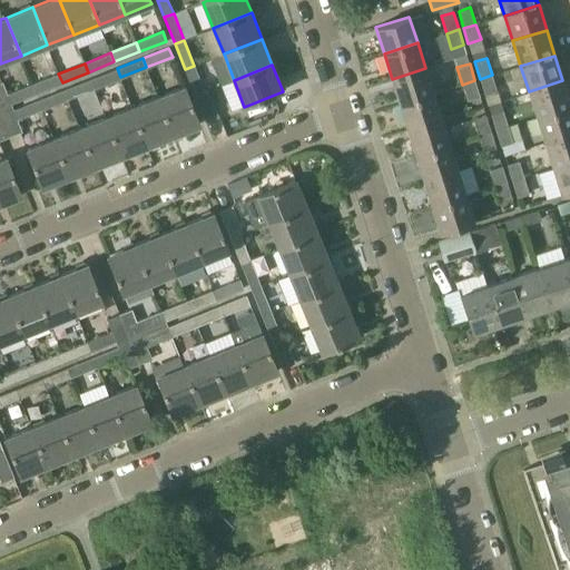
[(194,66),(185,69),(195,96),(204,91),(204,90),(194,66)]
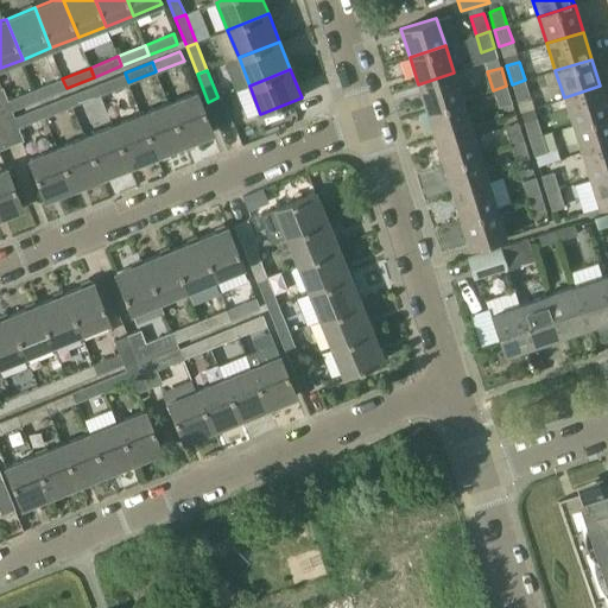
[(97,83),(101,94),(128,82),(125,73),(97,83)]
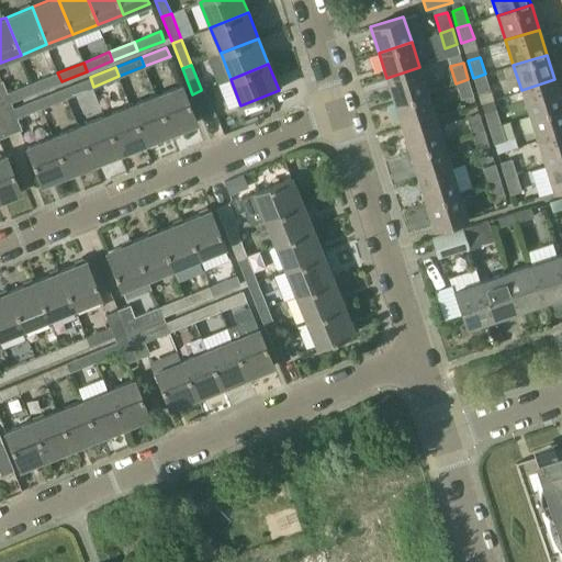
[(427,92),(419,67),(386,78),(394,103),(427,92)]
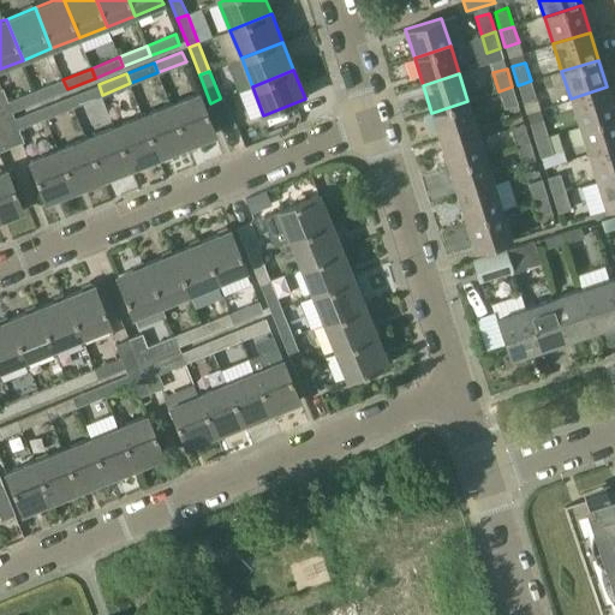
[(35,90),(39,100),(67,89),(63,79),(35,90)]
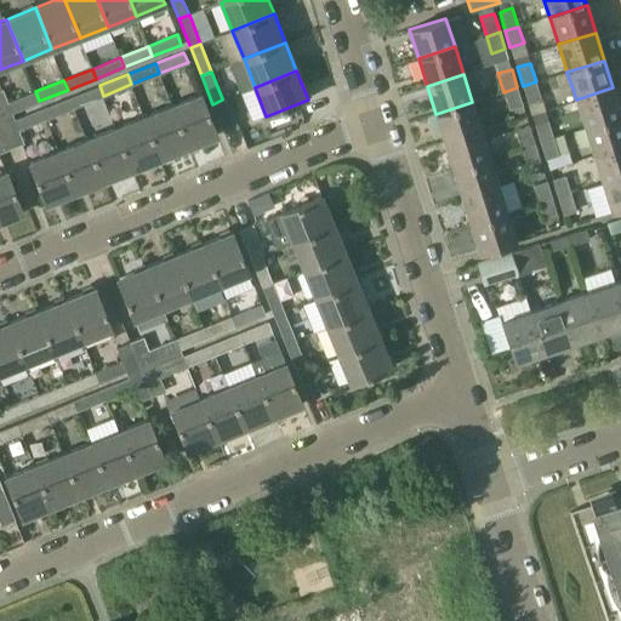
[(541,98),(536,81),(523,86),(528,103),(541,98)]
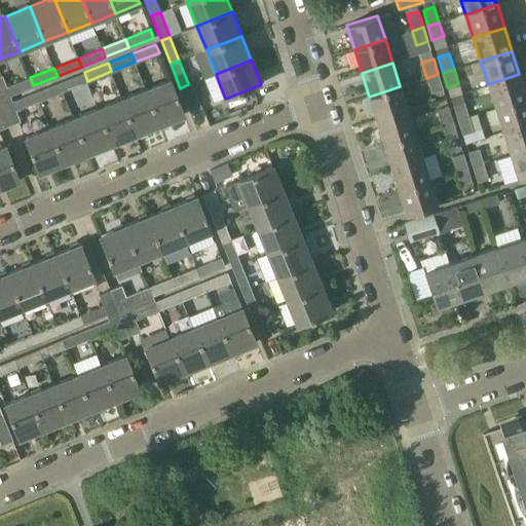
[(84,72),(60,82),(63,90),(87,81),(84,72)]
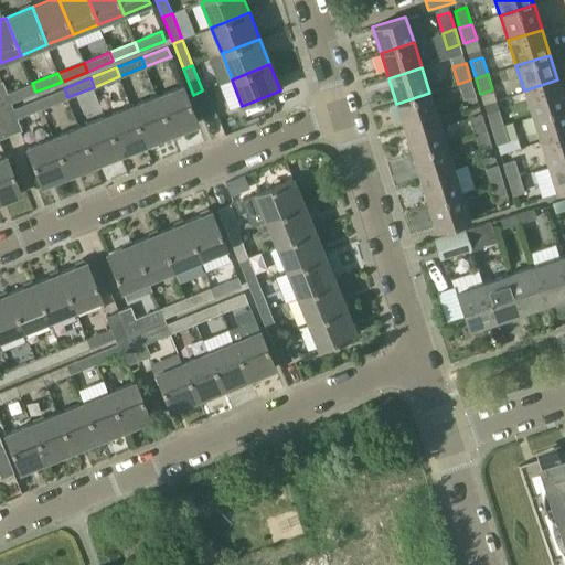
[(476,95),(470,80),(458,84),(462,99),(476,95)]
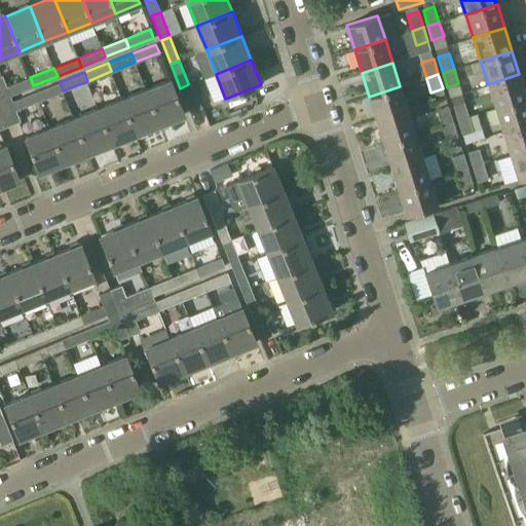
[(525,98),(525,96),(519,74),(488,84),(495,108),(525,98)]
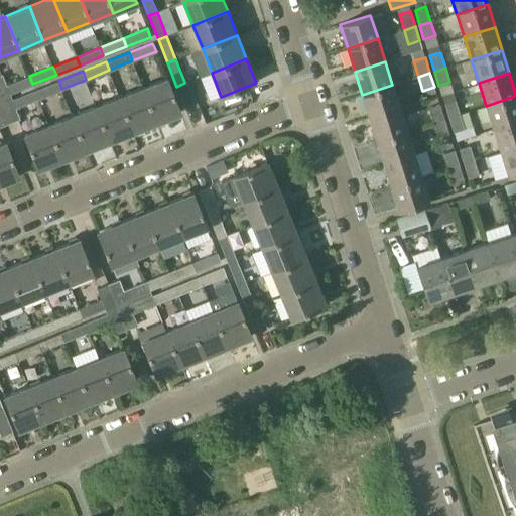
[(10,93),(7,85),(6,85),(2,74),(0,74),(0,100),(11,96),(10,93)]
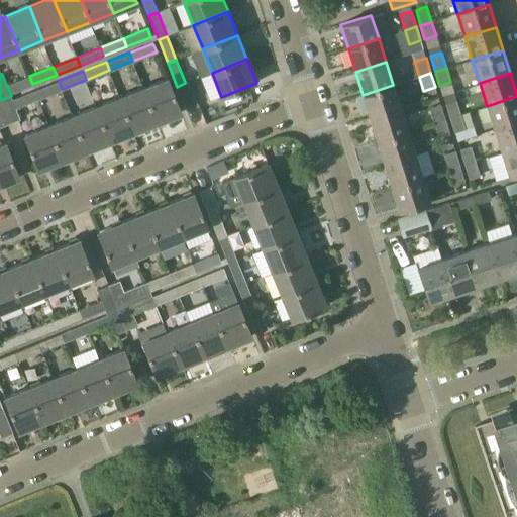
[(32,84),(29,76),(7,85),(10,93),(32,84)]
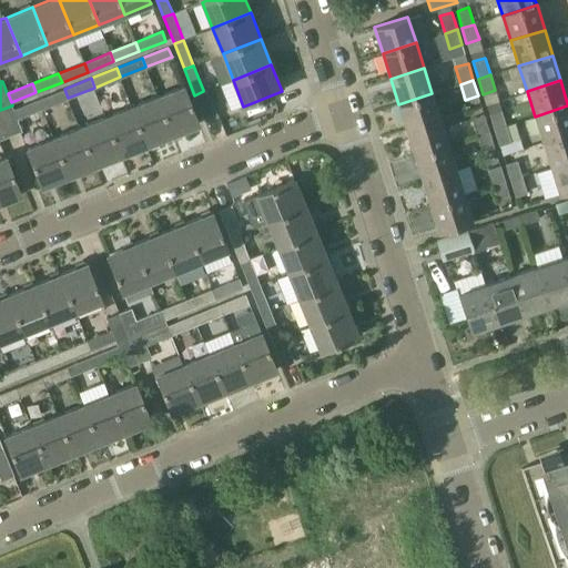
[(184,87),(158,97),(173,134),(200,124),(184,87)]
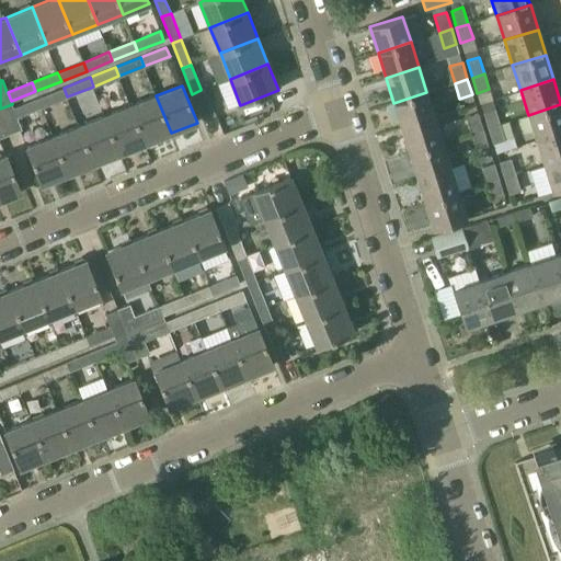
[(38,98),(42,106),(67,96),(64,88),(38,98)]
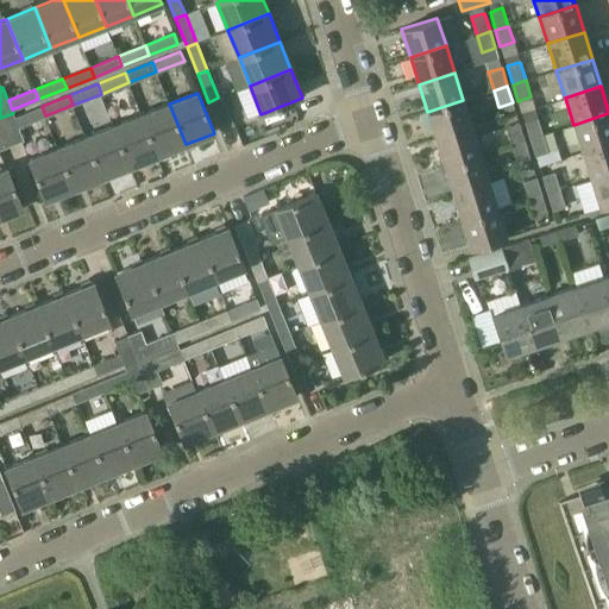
[(218,98),(208,102),(219,129),(233,124),(223,96),(221,95),(218,96),(218,98)]
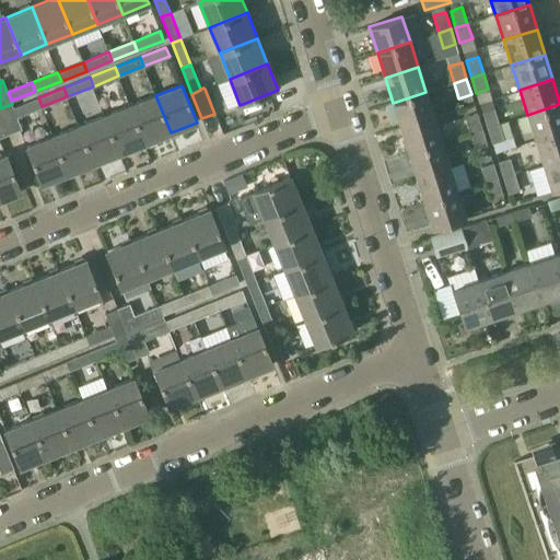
[(426,92),(393,103),(400,127),(433,117),(426,92)]
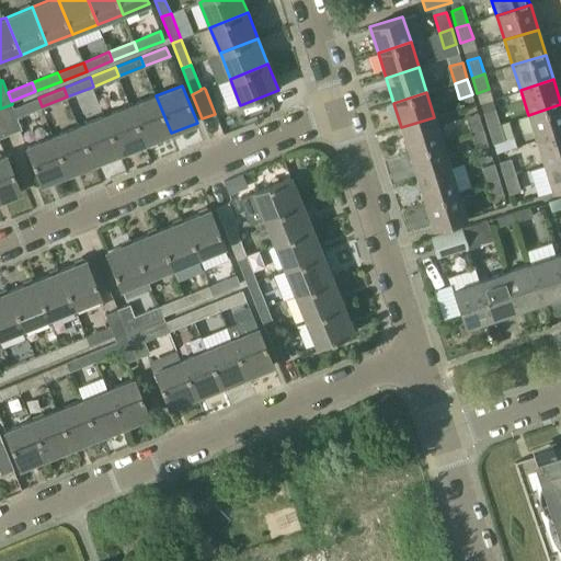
[(156,95),(130,106),(145,144),(171,133),(156,95)]
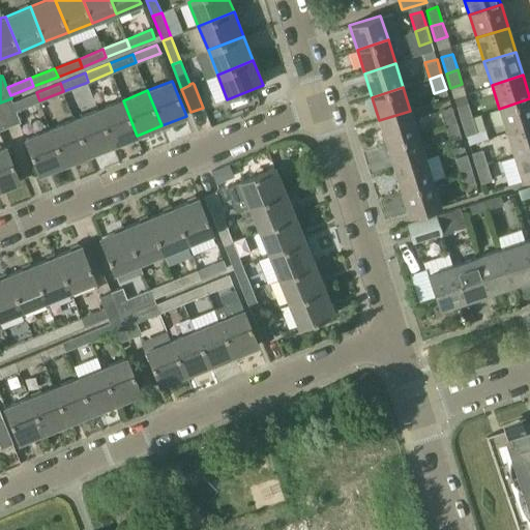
[(36,92),(12,101),(17,110),(39,100),(36,92)]
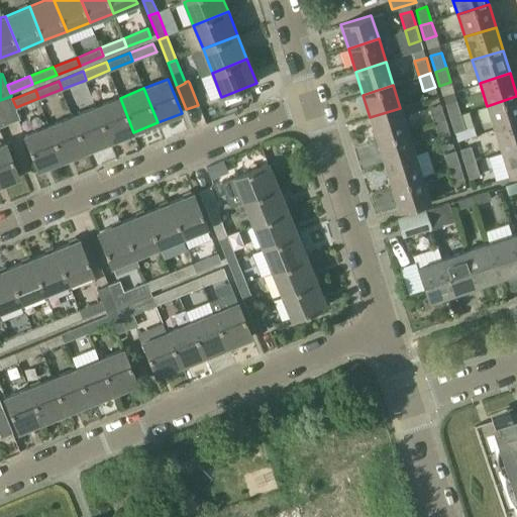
[(15,107),(16,107),(12,99),(11,96),(0,100),(0,103),(8,123),(19,118),(15,107)]
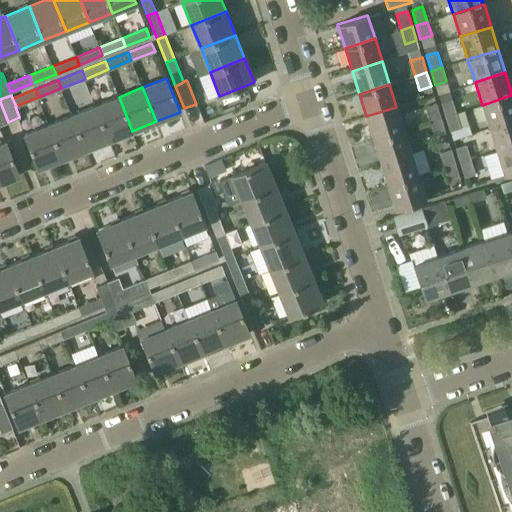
[(511,95),(482,105),(489,128),(511,120),(511,95)]
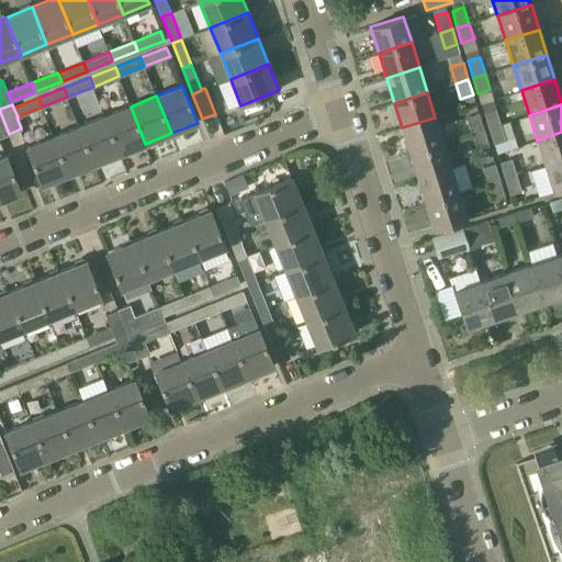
[(131,107),(105,116),(120,154),(145,144),(131,107)]
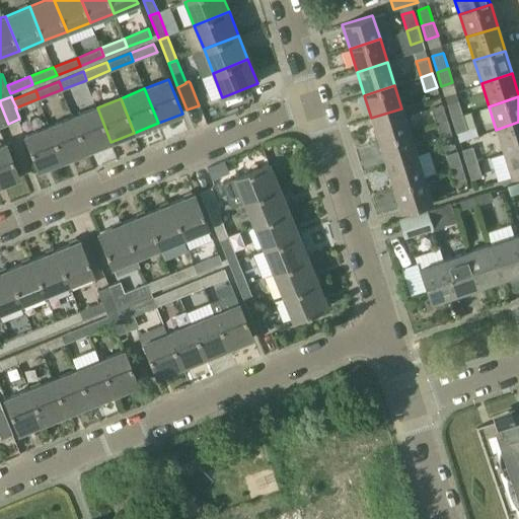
[(457,99),(446,102),(451,119),(462,115),(457,99)]
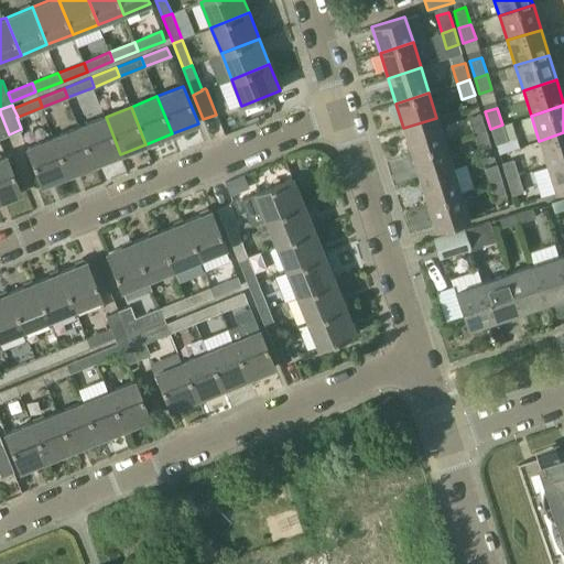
[(480,114),(468,117),(474,133),(486,130),(480,114)]
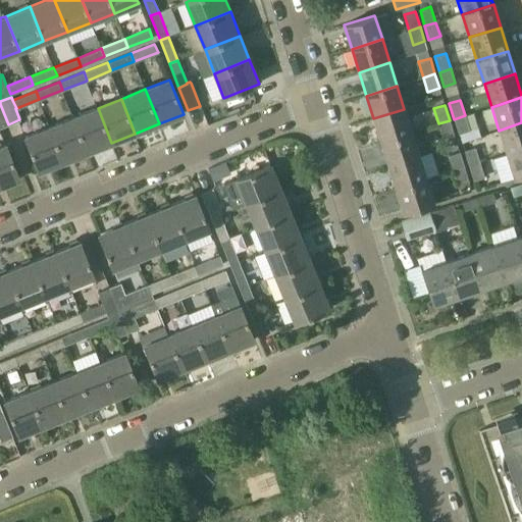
[(98,108),(73,117),(88,152),(111,143),(98,108)]
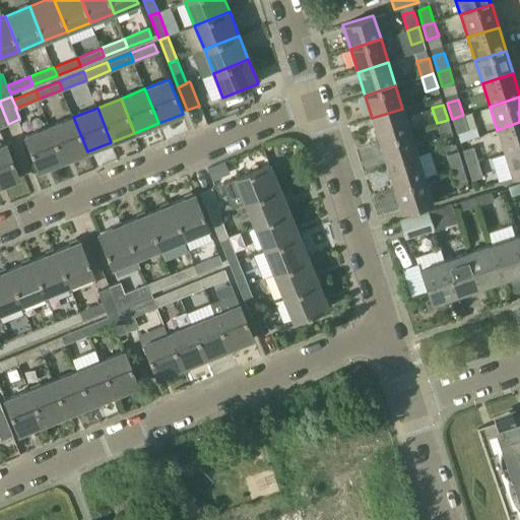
[(402,109),(372,118),(380,141),(410,132),(402,109)]
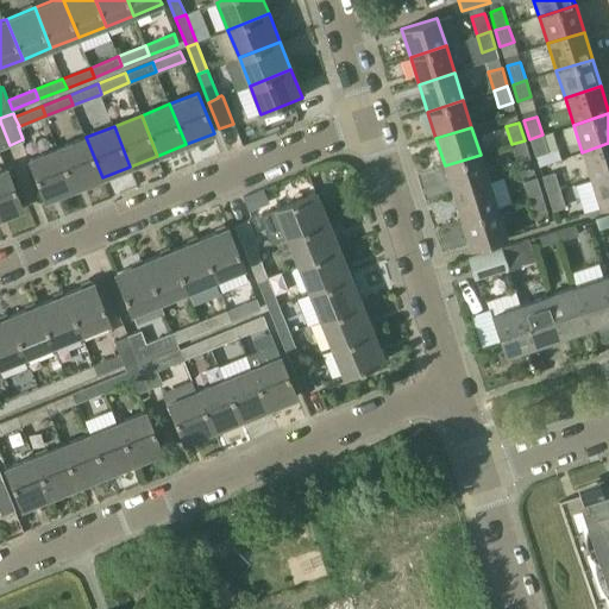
[(547,151),(542,135),(529,139),(534,156),(547,151)]
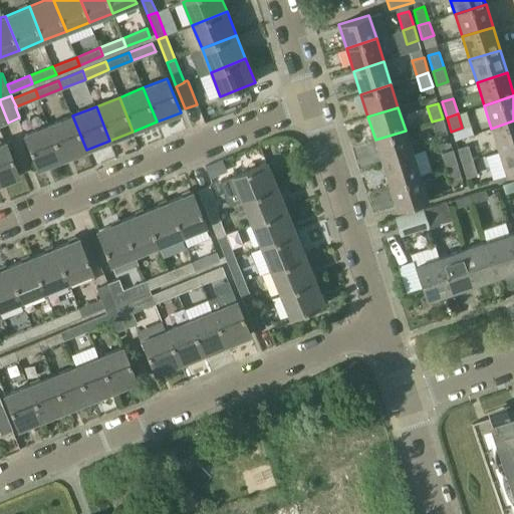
[(49,124),(62,159),(86,150),(72,115),(49,124)]
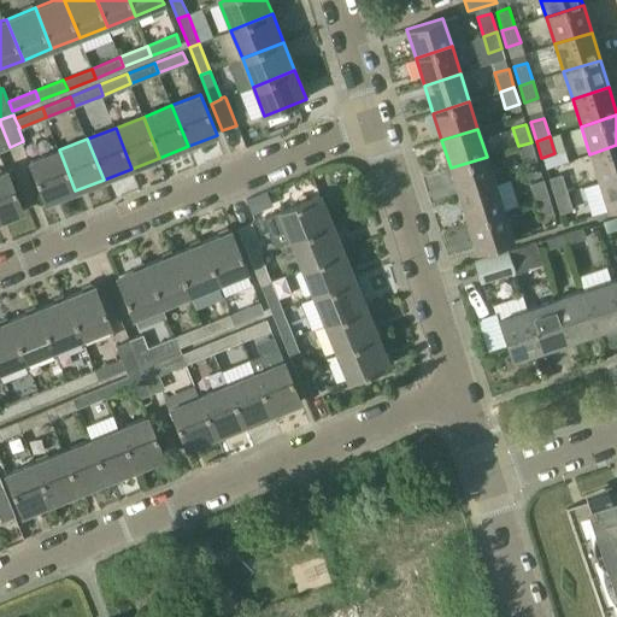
[(538,159),(532,142),(518,146),(523,163),(538,159)]
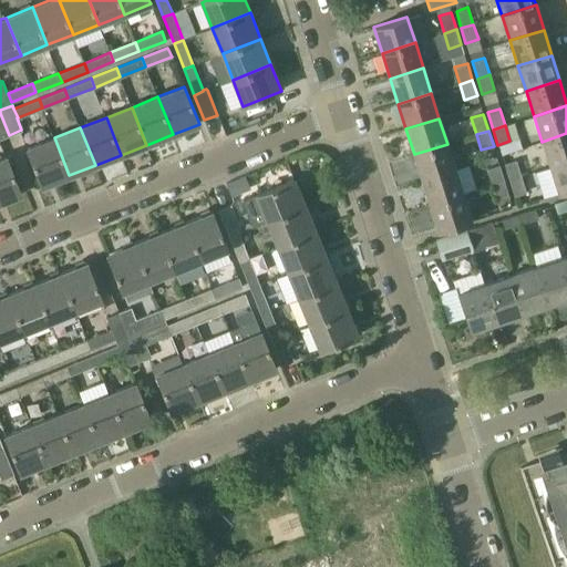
[(566,133),(542,142),(549,167),(566,161),(566,133)]
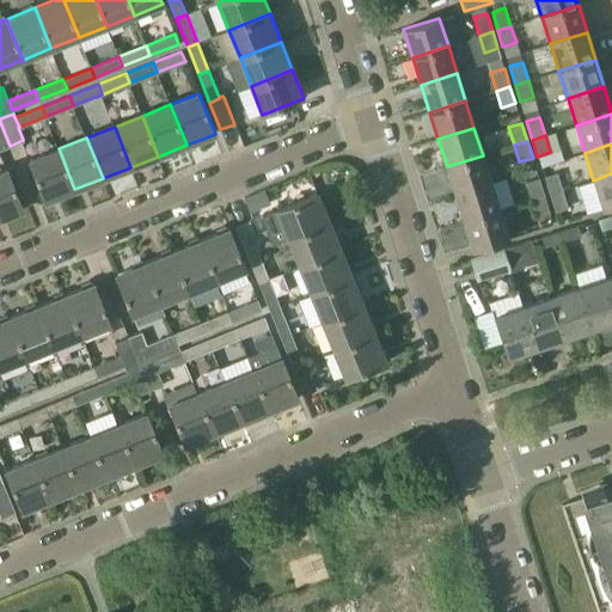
[(30,160),(46,201),(74,189),(59,148),(30,160)]
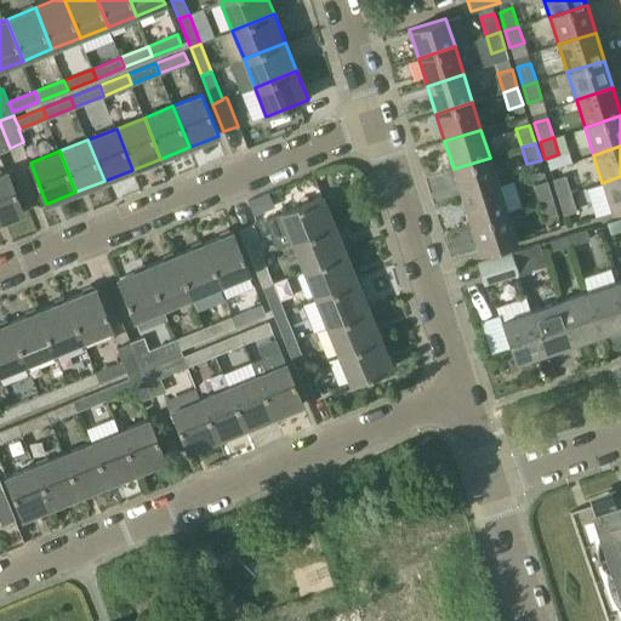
[(490,158),(454,169),(462,197),(499,184),(490,158)]
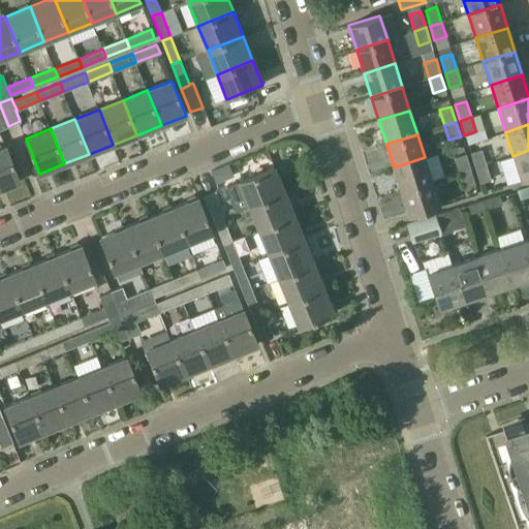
[(0,188),(21,181),(6,146),(0,148),(0,188)]
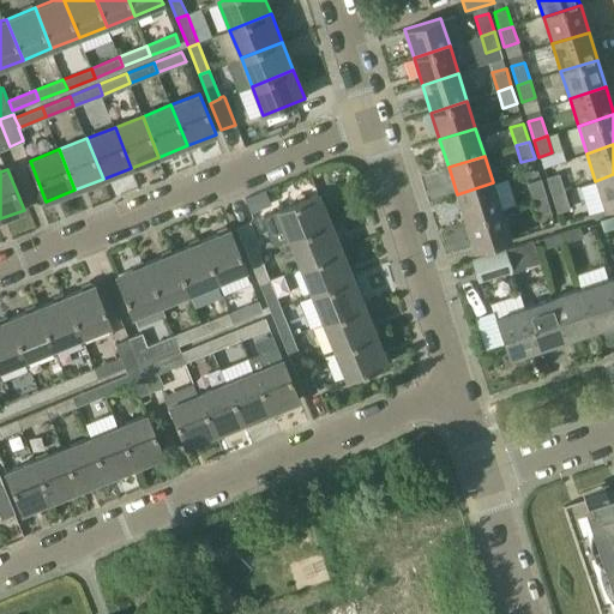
[(559,173),(546,176),(552,194),(564,191),(559,173)]
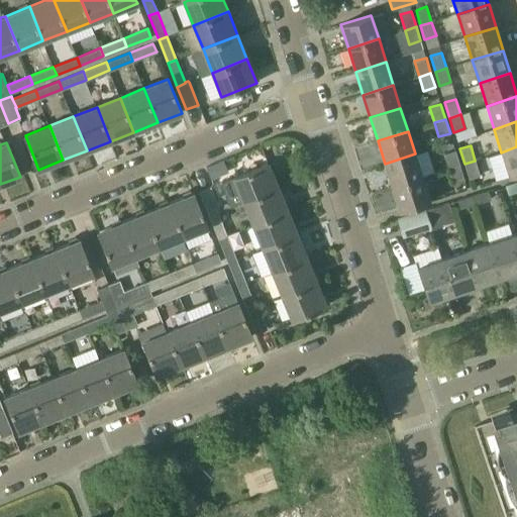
[(508,176),(516,173),(516,146),(501,152),(508,176)]
